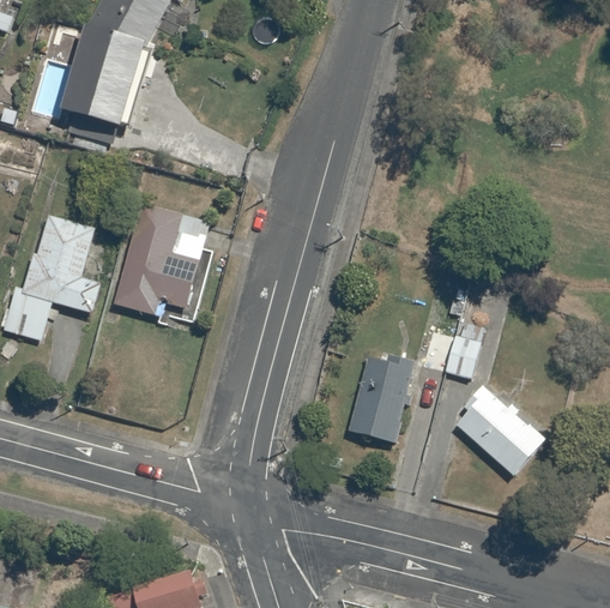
[(0,28),(10,31),(16,17),(0,11),(0,2),(1,0),(0,0),(0,28)]
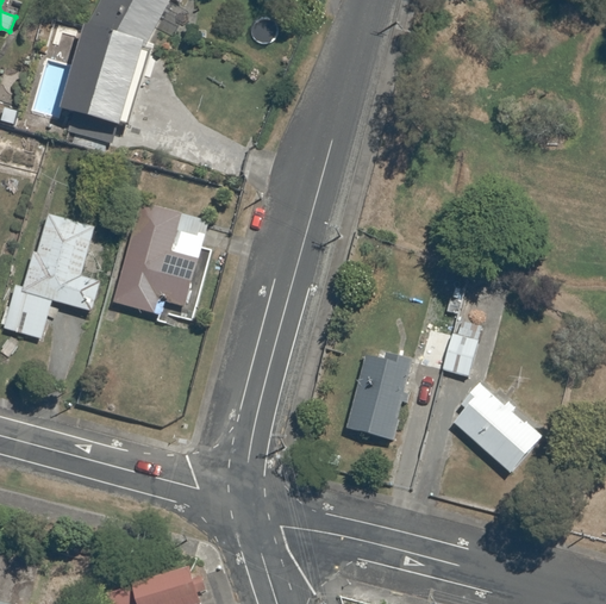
[(148,42),(170,0),(100,0),(89,22),(64,112),(124,129),(148,42)]
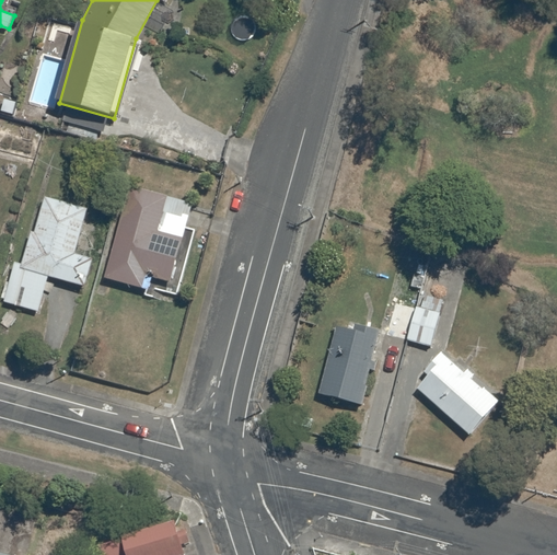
[(128,185),(103,277),(148,289),(151,275),(170,280),(190,201),(128,185)]
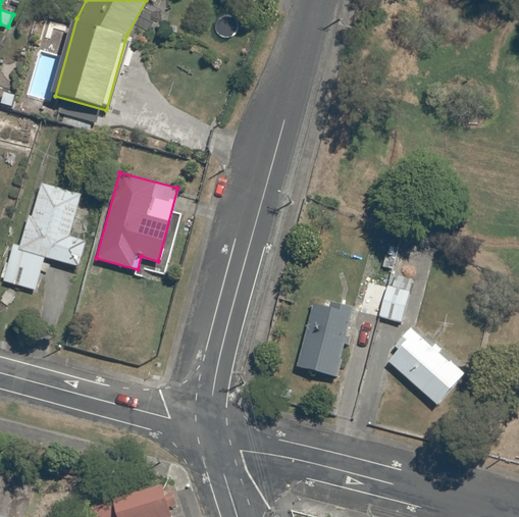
[(35,289),(43,256),(79,266),(86,240),(68,235),(80,193),(40,183),(32,216),(28,215),(19,245),(12,243),(2,280),(35,289)]
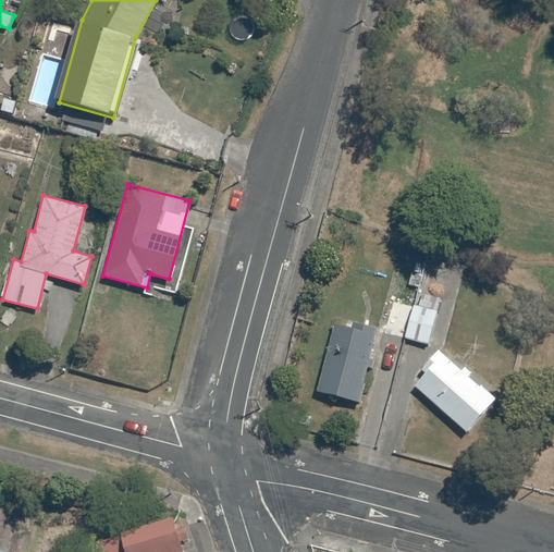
[(421,291),(420,294),(394,286),(382,328),(405,334),(428,341),(441,296),(421,291)]
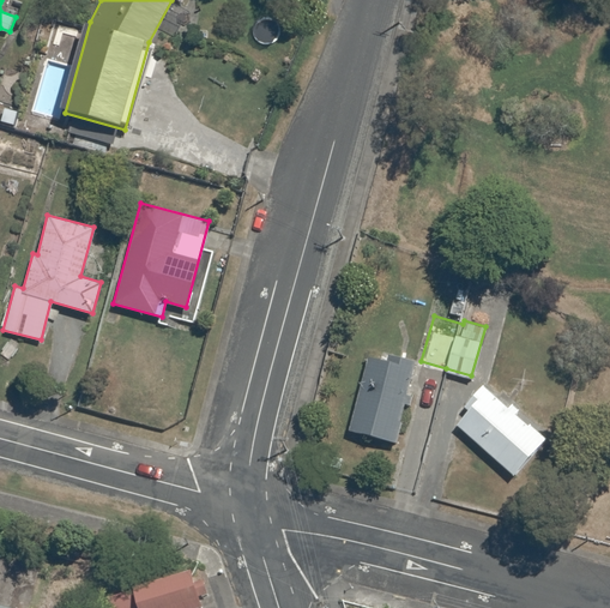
[(396,441),(405,402),(411,403),(414,395),(408,393),(416,361),(390,355),(387,361),(369,356),(350,431),(396,441)]
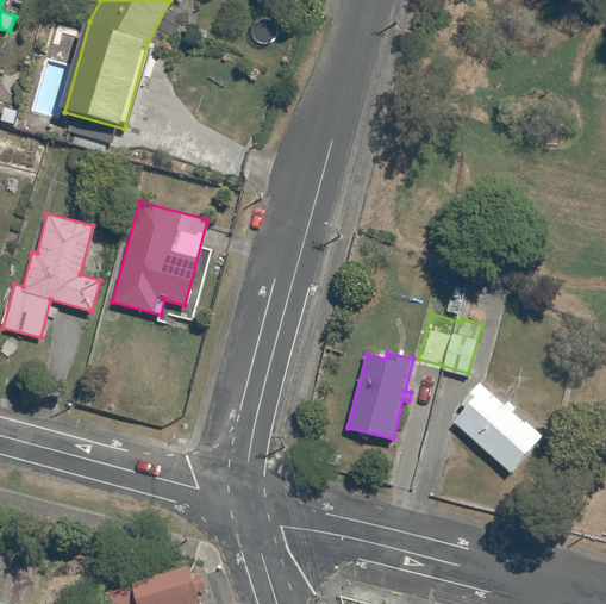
[(455,421),(510,472),(542,439),(511,410),(516,406),(510,400),(505,405),(481,383),(462,403),(467,408),(455,421)]
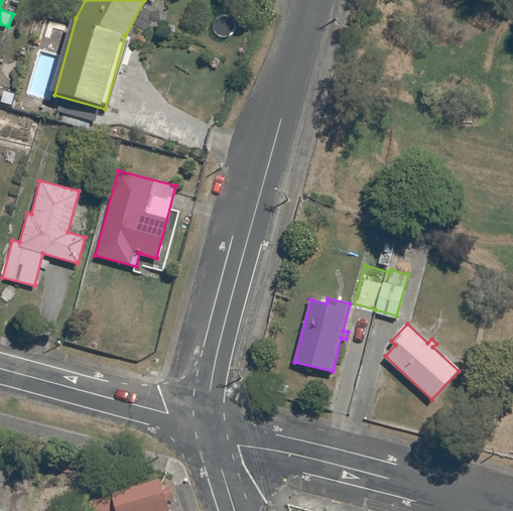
[(170,510),(169,507),(171,507),(168,498),(174,495),(169,483),(165,485),(161,475),(113,491),(113,493),(92,499),(95,510),(170,510)]
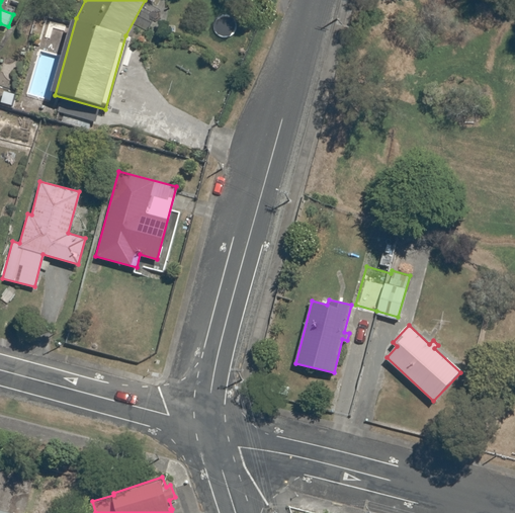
All buildings are outlined.
